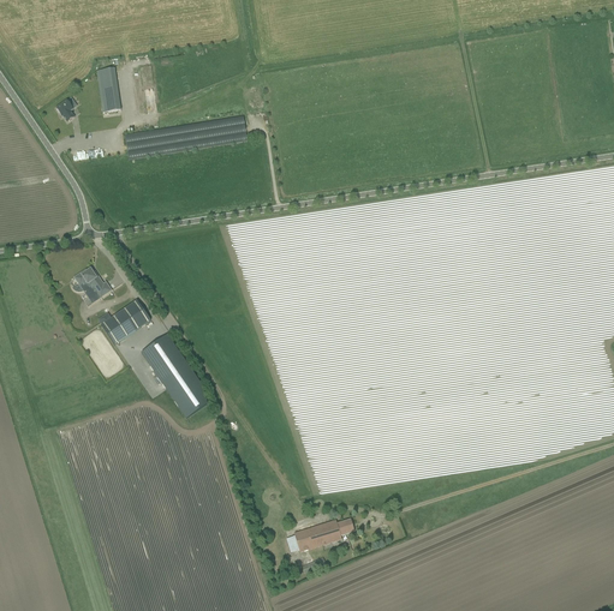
[(95,70),(102,111),(119,108),(113,66),(95,70)]
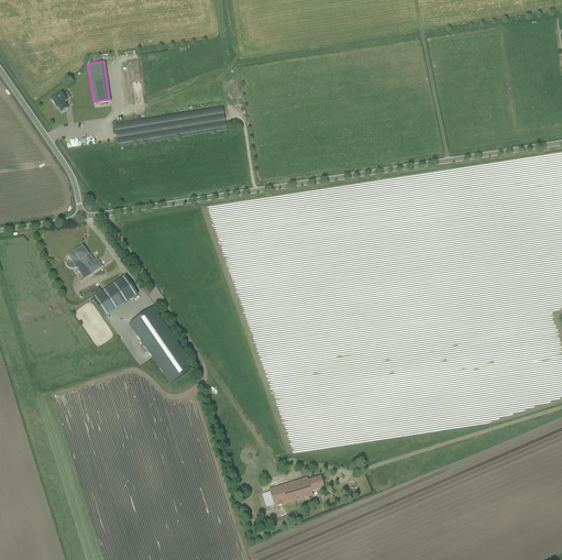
[(50,97),(55,105),(56,106),(56,105),(61,110),(67,106),(64,100),(66,98),(61,90),(50,97)]
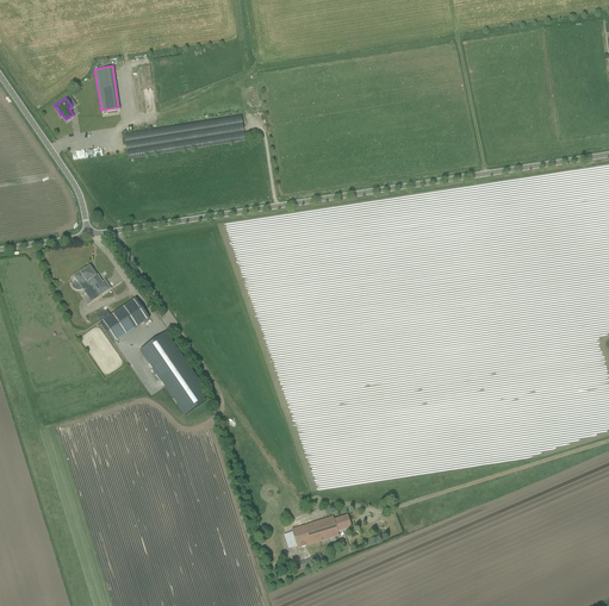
[(123,131),(126,157),(244,138),(241,113),(123,131)]
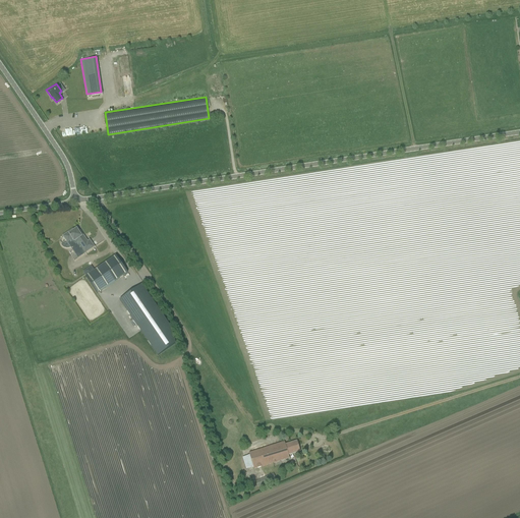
[(156,135),(160,140),(165,136),(160,131),(156,135)]
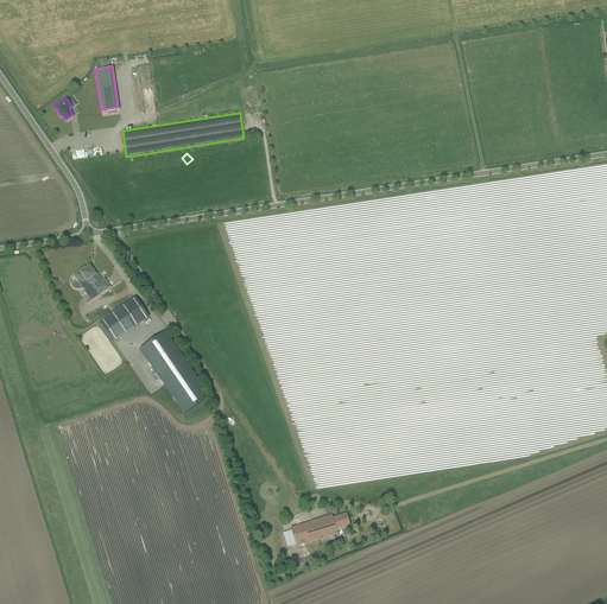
[(172,175),(176,169),(165,163),(162,169),(172,175)]
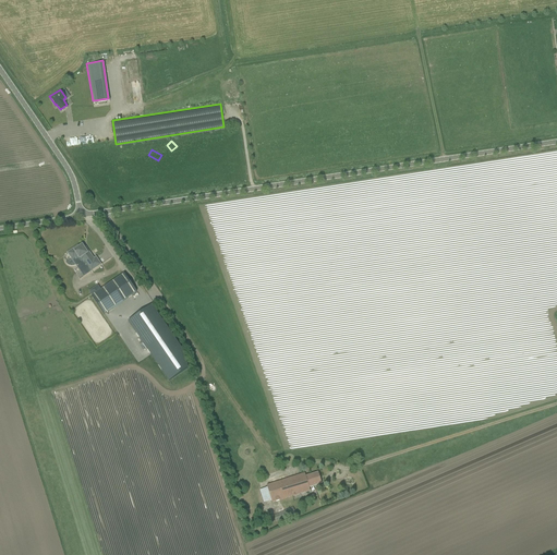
[(83,245),(82,243),(79,245),(77,243),(67,250),(64,252),(64,254),(64,257),(64,260),(67,262),(69,263),(71,263),(74,262),(80,269),(81,270),(88,265),(91,268),(99,262),(95,255),(93,256),(84,244),(83,245)]
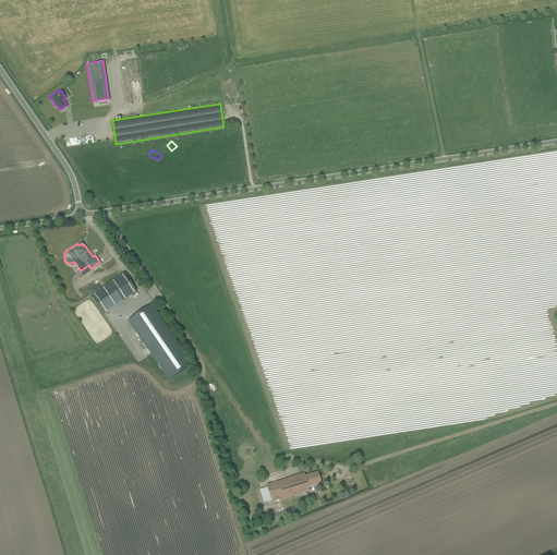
[(91,293),(94,298),(103,312),(135,289),(123,272),(99,287),(97,282),(88,289),(91,293)]
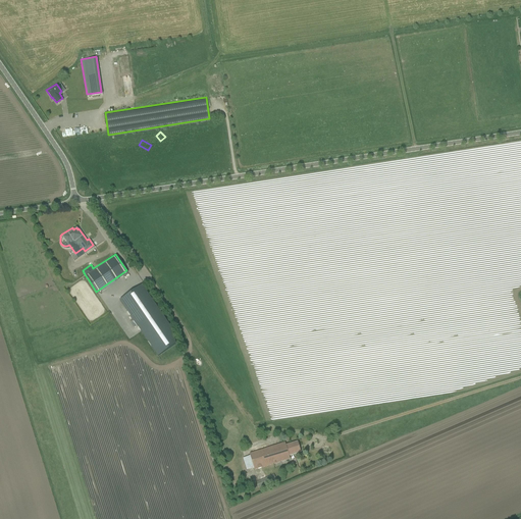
[(160,310),(143,284),(92,319),(108,345),(160,310)]
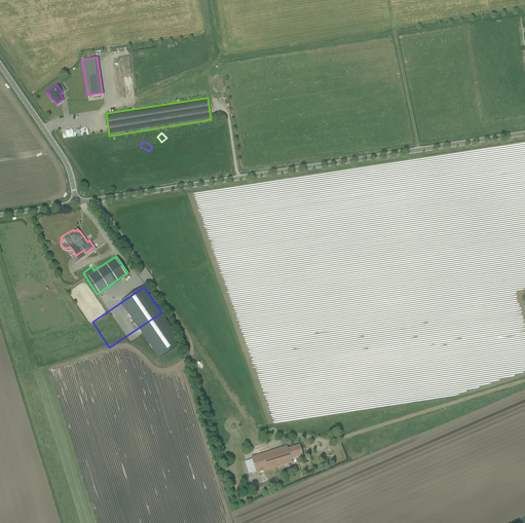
[(248,472),(255,469),(256,471),(291,459),(291,457),(302,453),(299,443),(287,447),(287,444),(251,455),(251,457),(244,459),(248,472)]
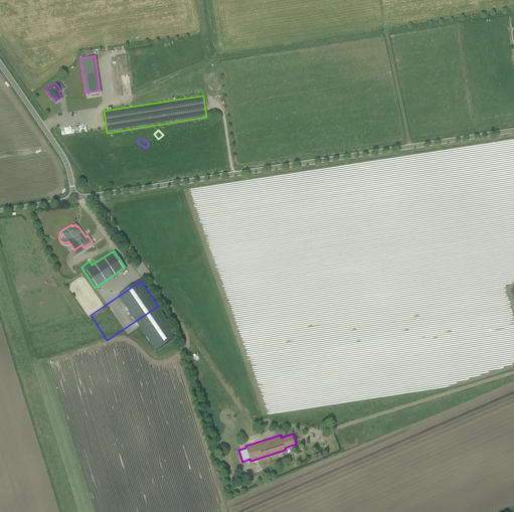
[(269,466),(251,473),(254,479),(268,473),(268,472),(271,471),(269,466)]
